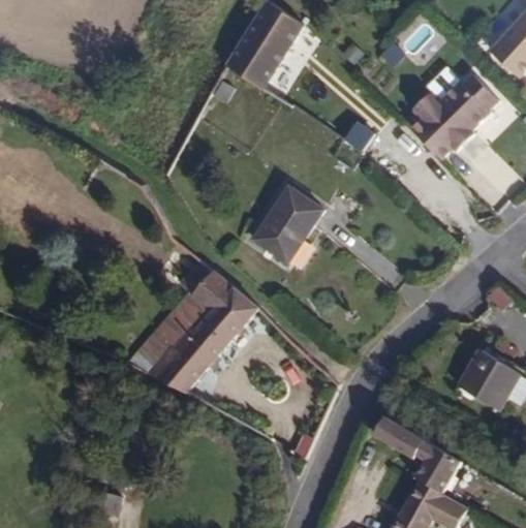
[(264,88),(305,23),(270,0),(266,0),(226,64),(264,88)]
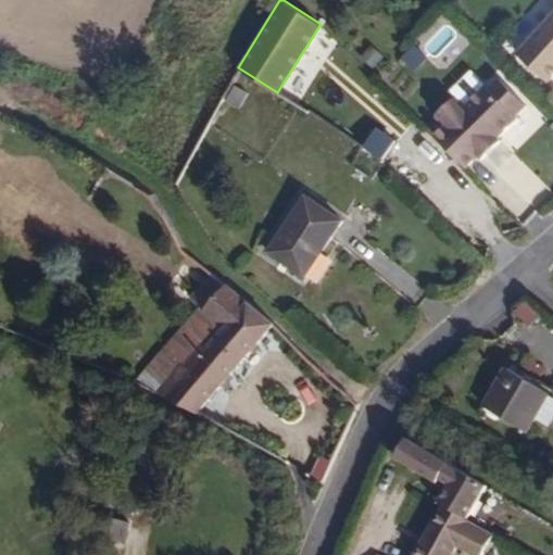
[(545,80),(552,72),(552,10),(515,52),(545,80)]
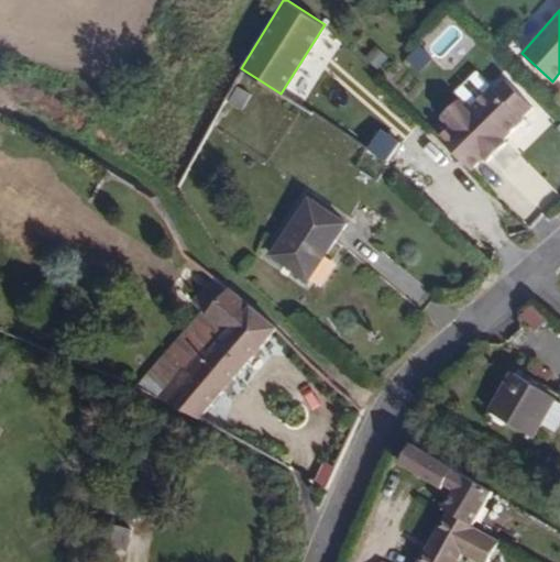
[(526,119),(535,110),(506,81),(496,92),(493,89),(473,110),(462,99),(441,121),(452,131),(441,141),(474,174),(486,162),(490,165),(511,143),(508,141),(528,121),(526,119)]
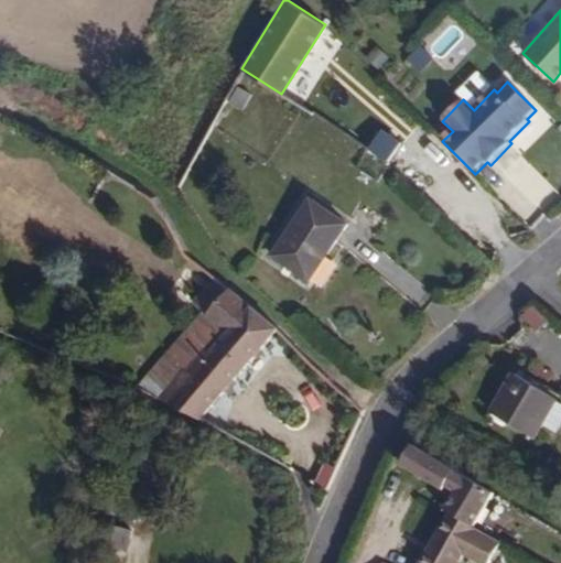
[(402,144),(356,109),(326,91),(312,114),(356,141),(387,165),(402,144)]
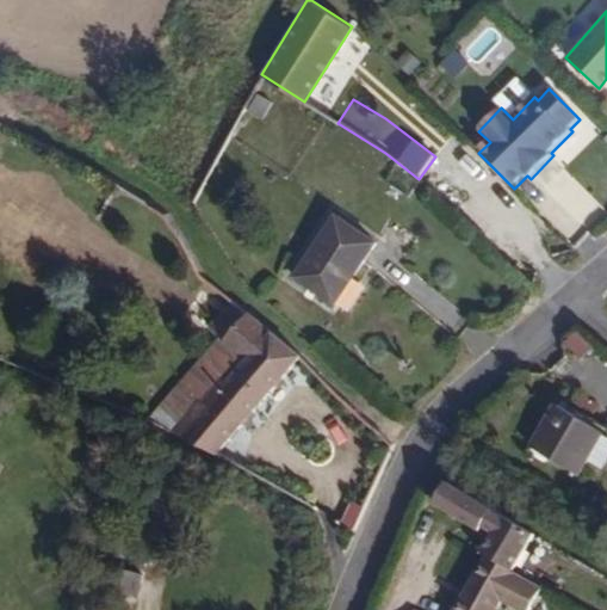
[(332,303),(375,242),(332,213),(290,273),(304,284),(316,293),(332,303)]
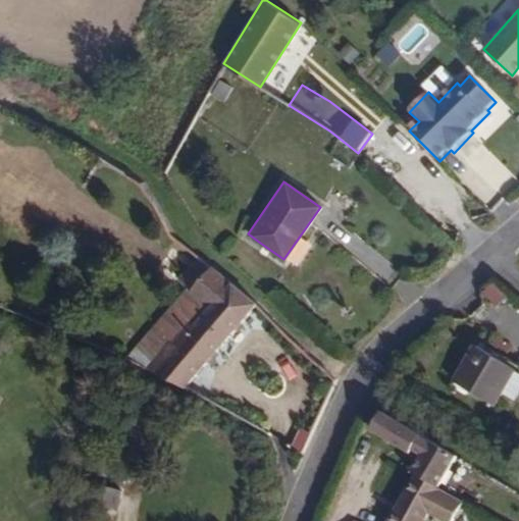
[(264,258),(270,250),(260,243),(254,252),(264,258)]
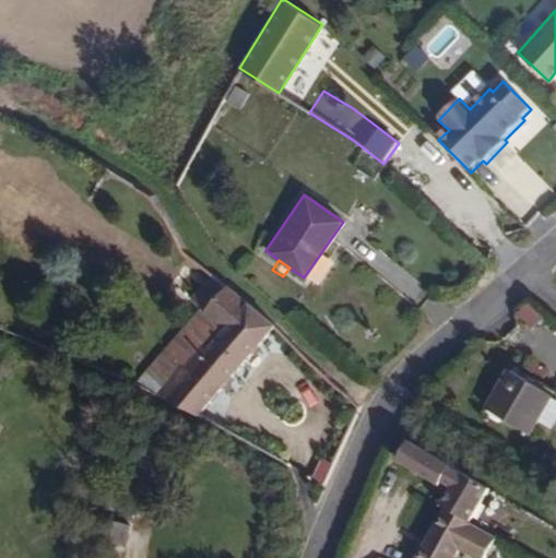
[(194,414),(273,324),(210,273),(187,297),(199,309),(157,354),(166,363),(144,388),(194,414)]
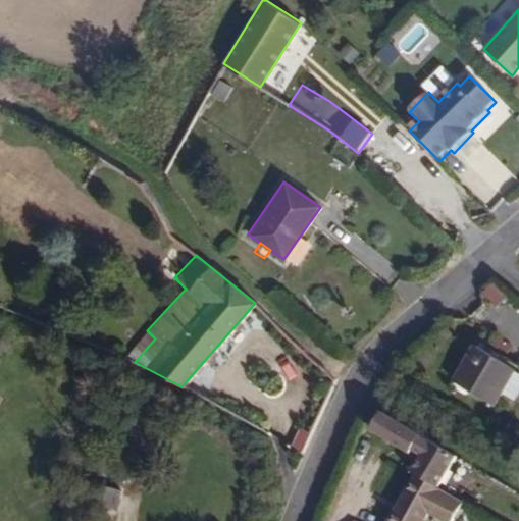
[(515,371),(515,370),(476,346),(454,382),(494,407),(502,394),(515,371)]
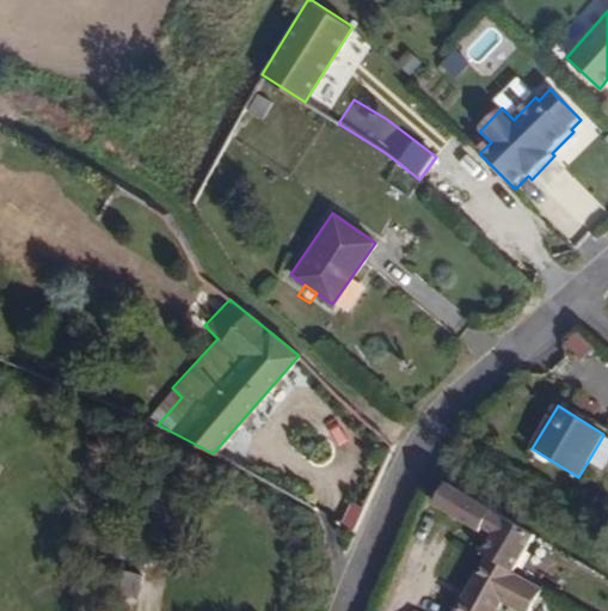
[(601,470),(607,457),(607,438),(603,435),(588,462),(601,470)]
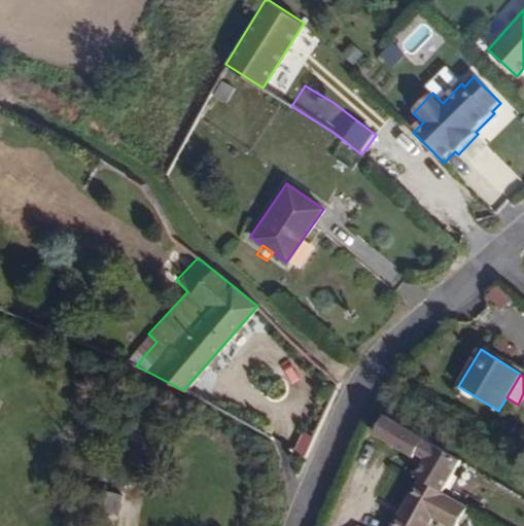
[(429,424),(440,407),(395,380),(388,393),(404,404),(392,422),(423,440),(439,448),(446,434),(429,424)]
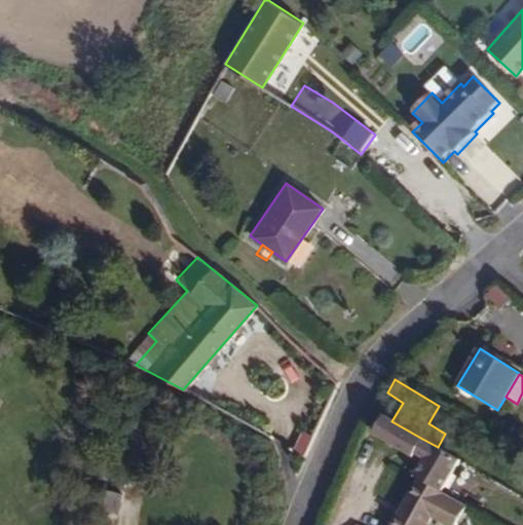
[(422,439),(391,421),(382,415),(372,433),(412,456),(422,439)]
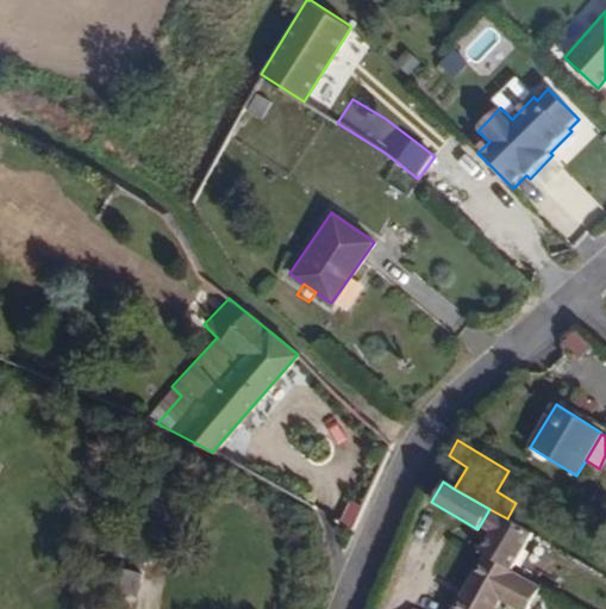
[(348,528),(358,508),(344,501),(335,521),(348,528)]
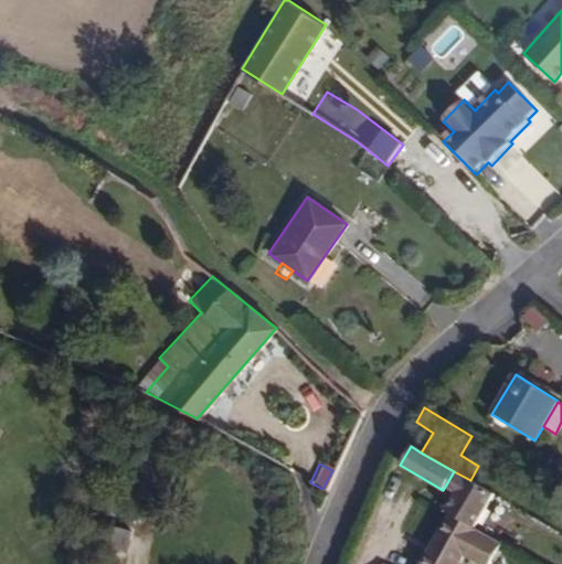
[(475,529),(494,495),(470,480),(451,514),(475,529)]
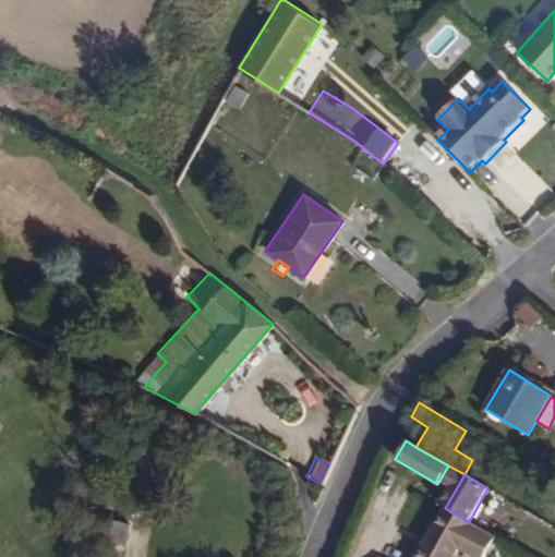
[(469,522),(445,508),(414,556),(451,556),(458,548),(473,556),(484,556),(497,537),(469,522)]
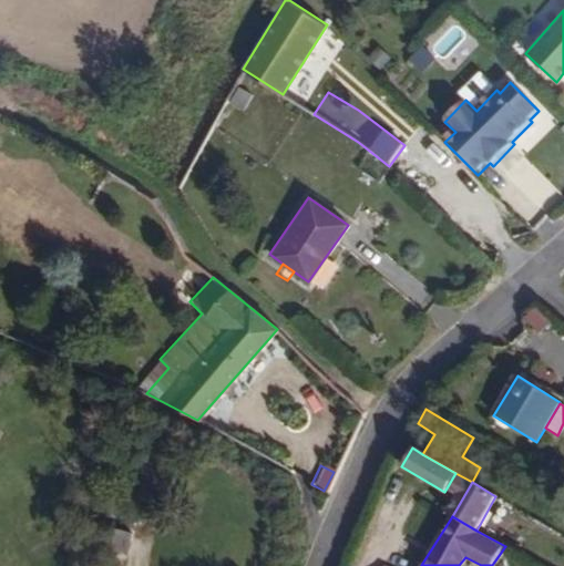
[(125,554),(130,532),(101,524),(95,546),(125,554)]
